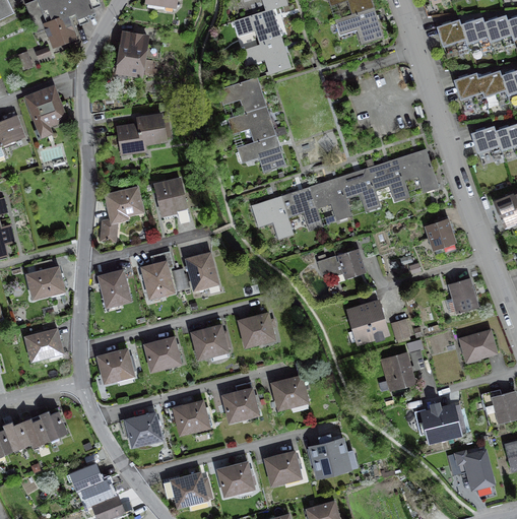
[(0,17),(14,10),(9,0),(0,0),(0,17)]
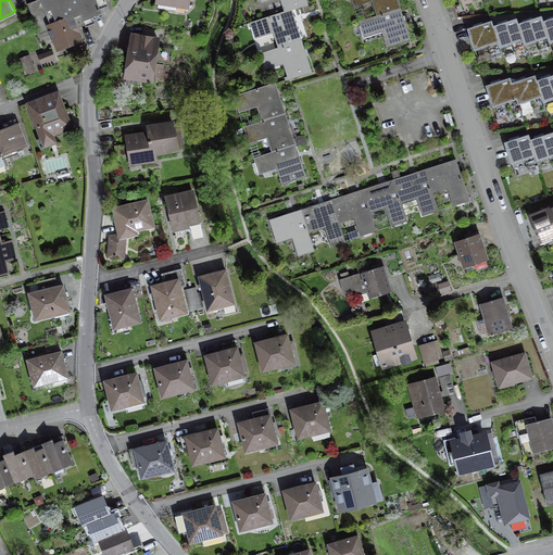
[(66,14),(68,19),(82,13),(87,26),(97,22),(95,19),(103,15),(100,8),(108,4),(105,0),(39,0),(49,22),(66,14)]
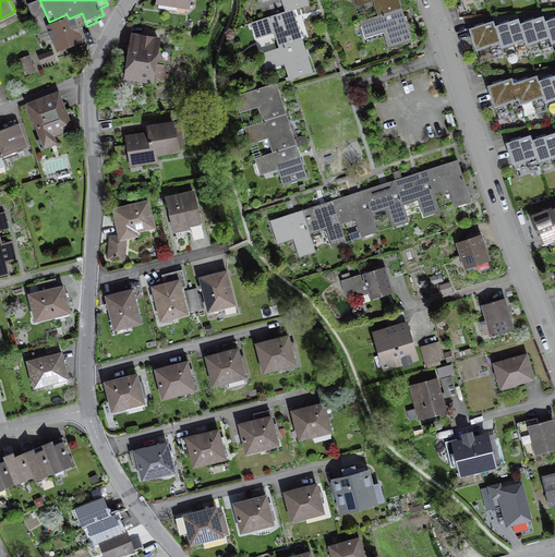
[(306,5),(303,0),(261,0),(262,2),(269,0),(279,0),(284,12),(291,10),(306,5)]
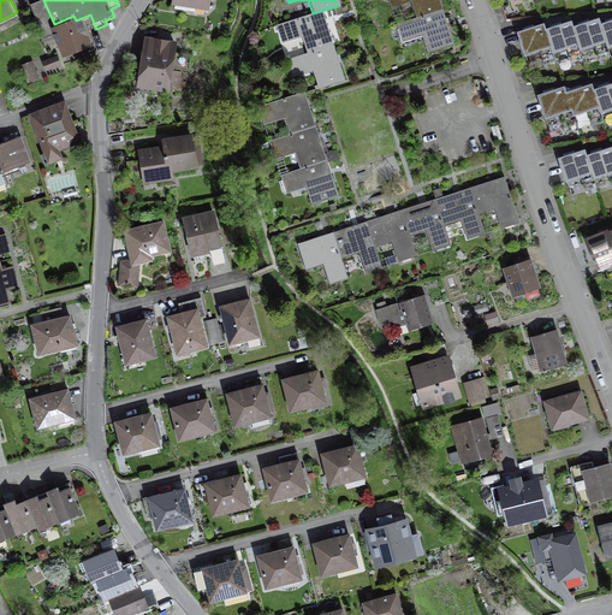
[(390,0),(392,5),(406,0),(413,0),(419,16),(443,7),(439,0),(390,0)]
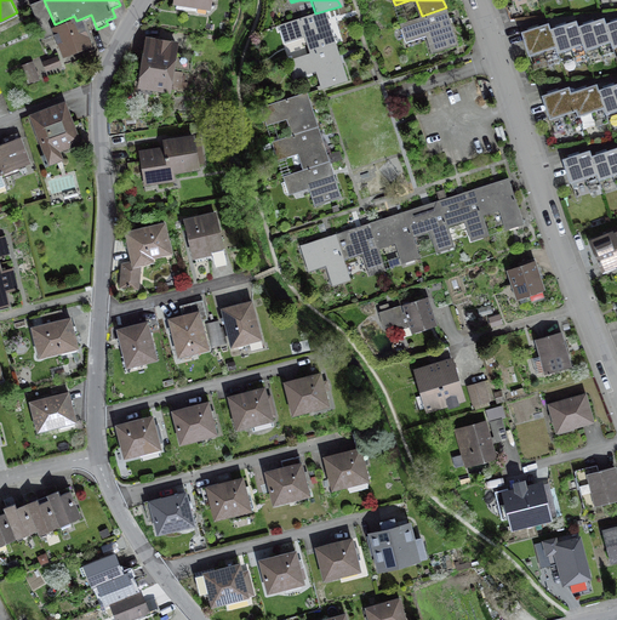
[(457,43),(446,7),(422,16),(400,22),(406,41),(427,34),(432,51),(457,43)]
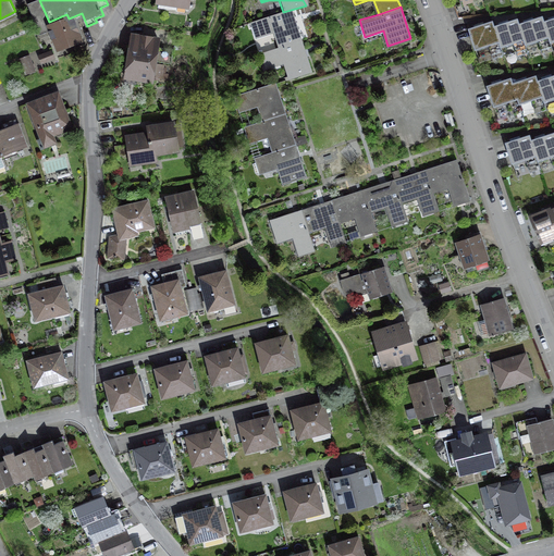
[(300,41),(291,10),(283,12),(250,23),(255,37),(271,32),(277,49),(300,41)]
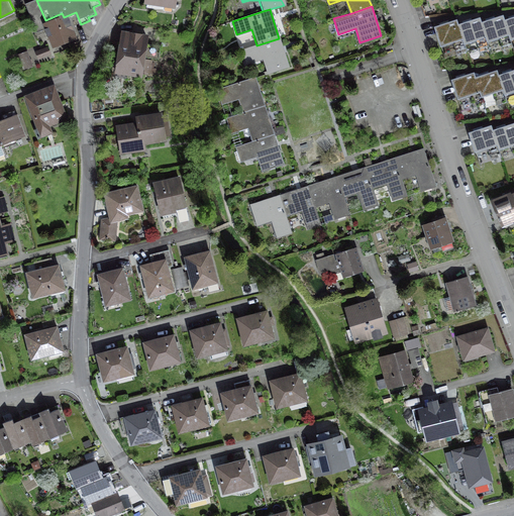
[(62,13),(45,20),(42,21),(53,45),(72,37),(64,17),(62,13)]
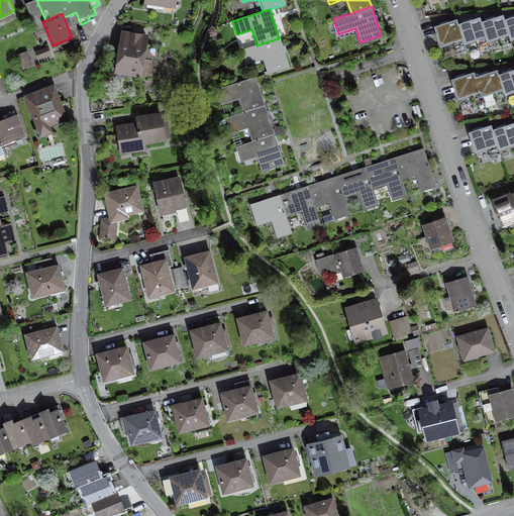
[(482,38),(483,42),(506,35),(501,21),(500,17),(478,24),(482,38)]
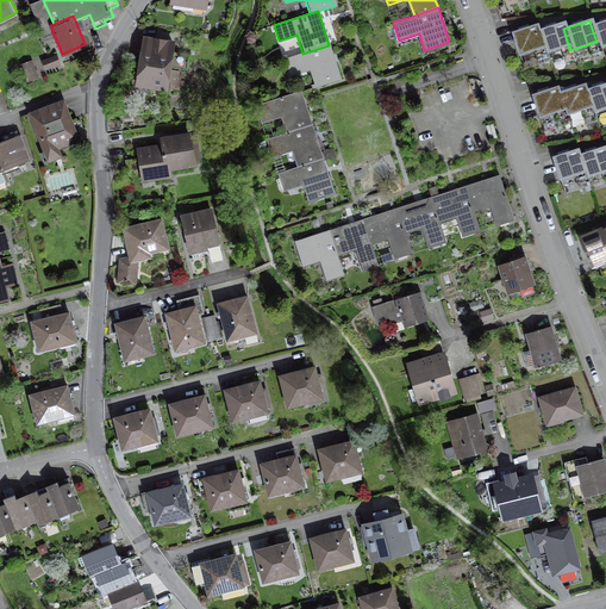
[(597,42),(599,49),(605,45),(605,20),(591,25),(597,42)]
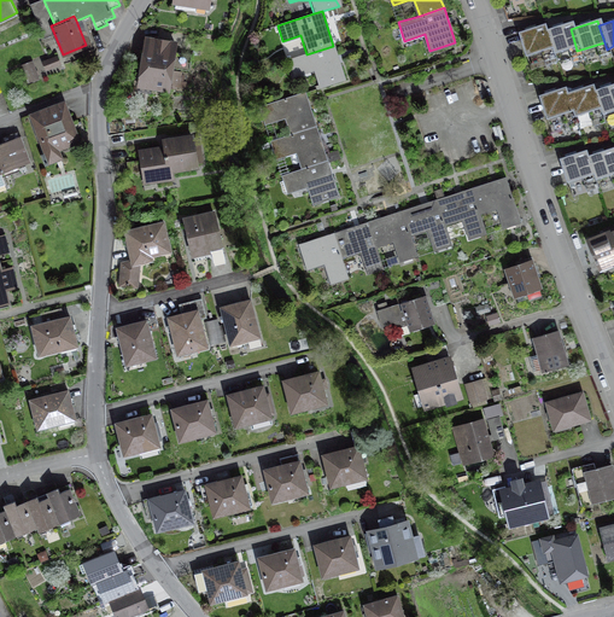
[(548,47),(550,54),(576,46),(571,29),(568,23),(543,31),(548,47)]
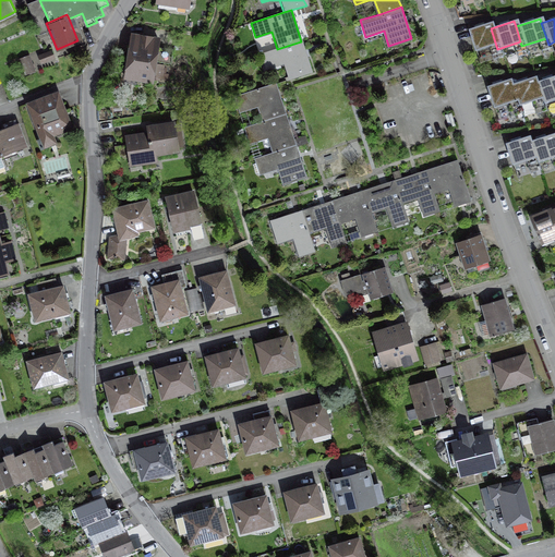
[(489,23),(466,31),(472,50),(495,43),(491,28),(489,23)]
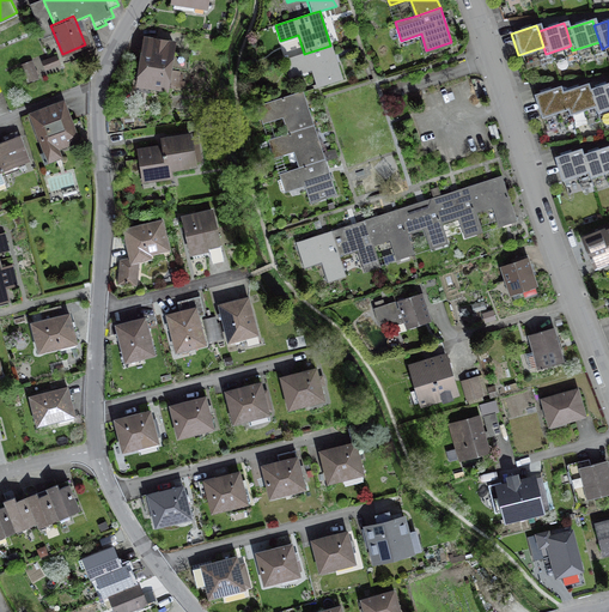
[(176,40),(145,36),(142,52),(139,73),(138,85),(169,90),(176,40)]
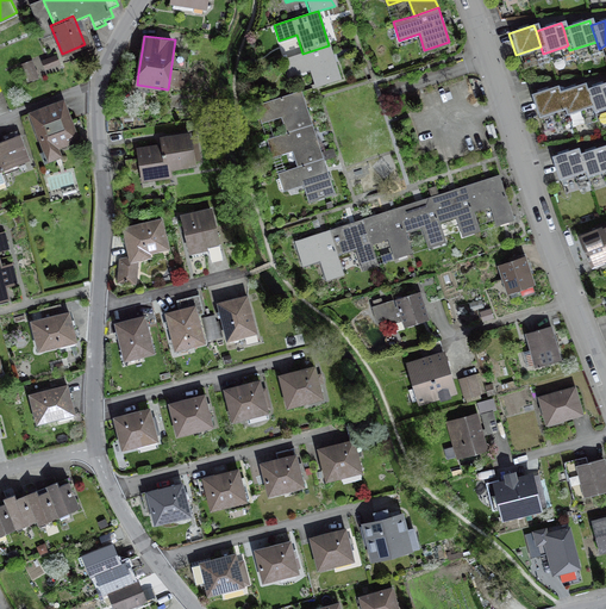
[(339,79),(329,45),(303,54),(285,58),(289,74),(307,68),(313,86),(339,79)]
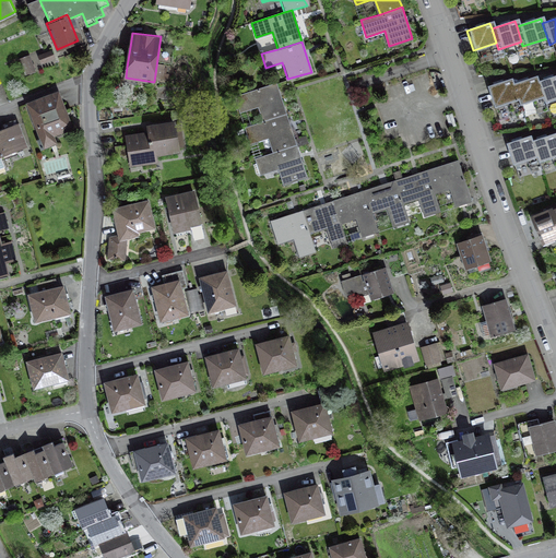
[(52,51),(38,56),(42,66),(55,60),(52,51)]
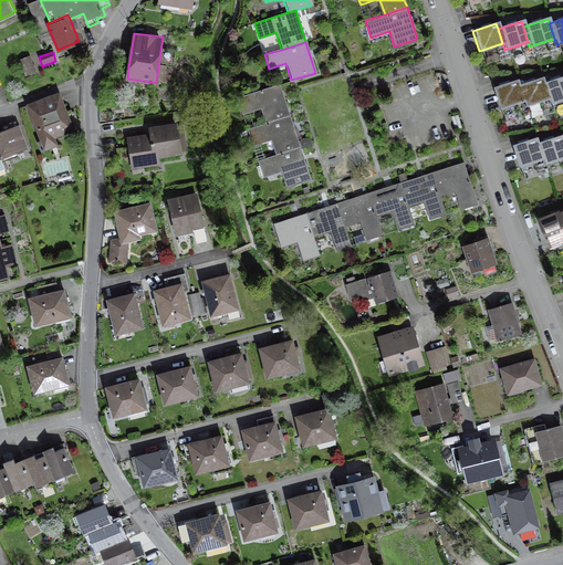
[(28,55),(18,59),(24,75),(34,72),(28,55)]
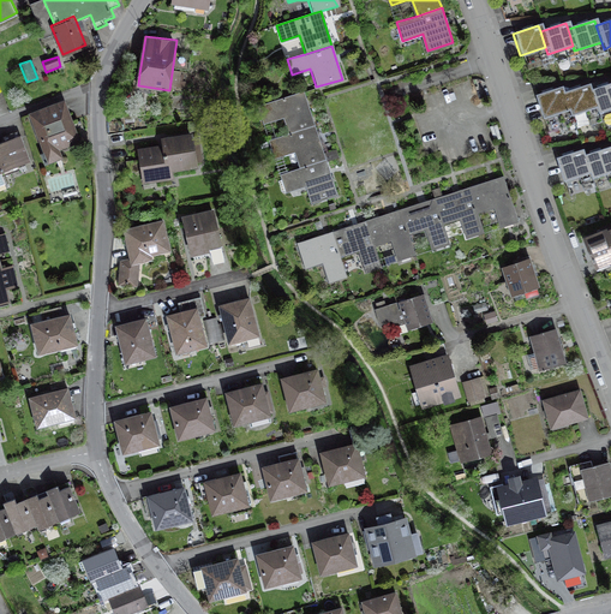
[(595,108),(598,113),(610,108),(610,83),(591,90),(595,108)]
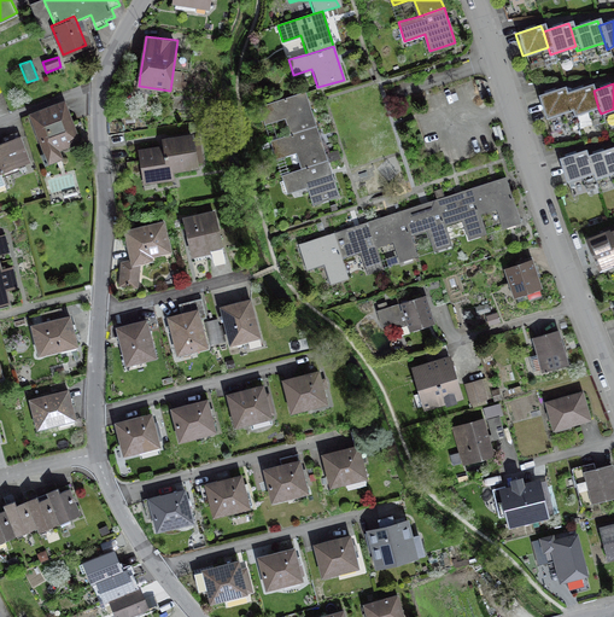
[(569,110),(572,117),(598,109),(594,91),(591,85),(563,93),(569,110)]
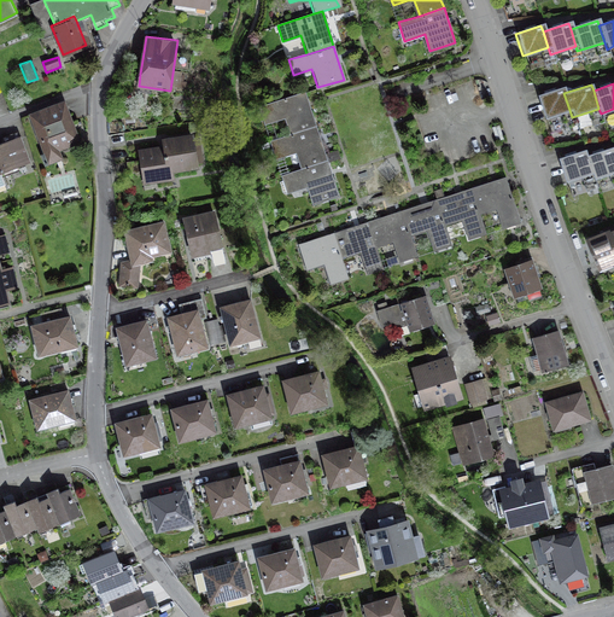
[(562,88),(536,97),(543,118),(569,110),(563,93),(562,88)]
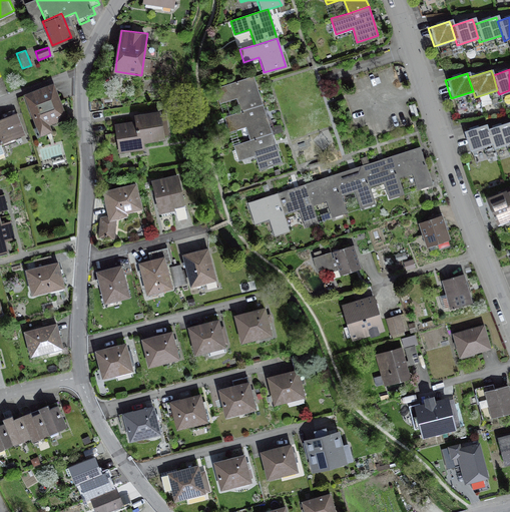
[(240,111),(262,104),(252,75),(214,88),(219,102),(236,97),(240,111)]
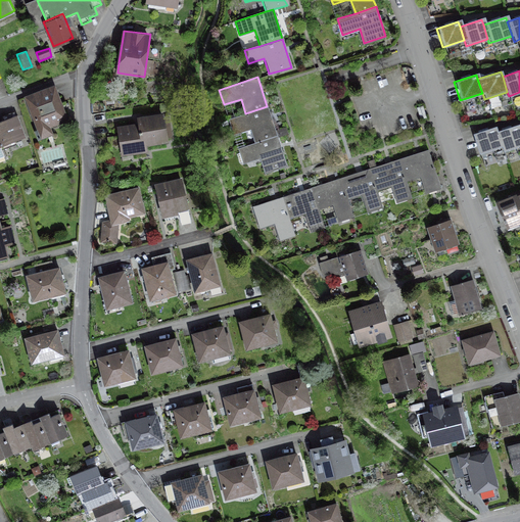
[(55,84),(26,95),(41,137),(53,133),(50,126),(67,120),(55,84)]
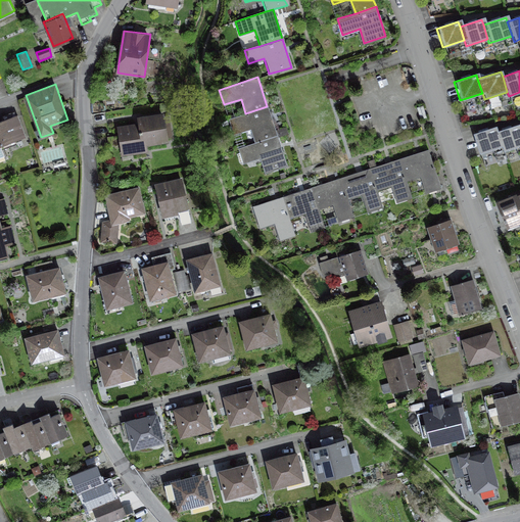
[(421,105),(415,106),(418,119),(424,116),(421,105)]
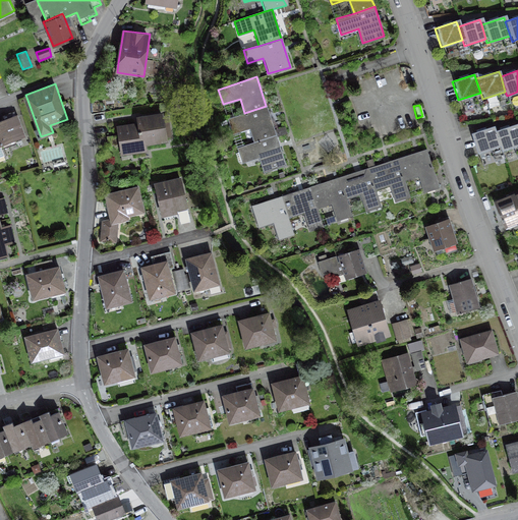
[(275,134),(266,106),(244,113),(227,118),(232,132),(248,127),(253,141),(275,134)]
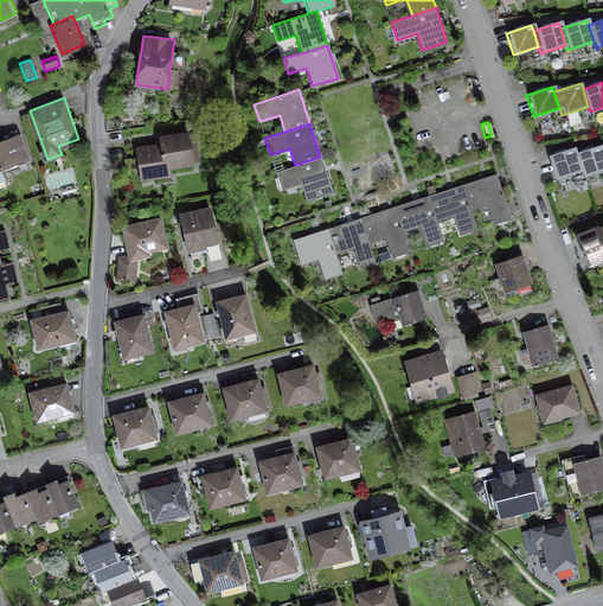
[(160,144),(135,147),(140,180),(172,177),(171,170),(197,166),(192,131),(159,135),(160,144)]
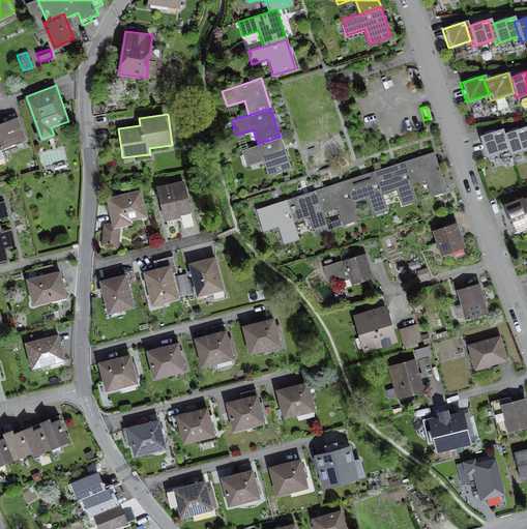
[(17,117),(0,122),(0,147),(24,139),(17,117)]
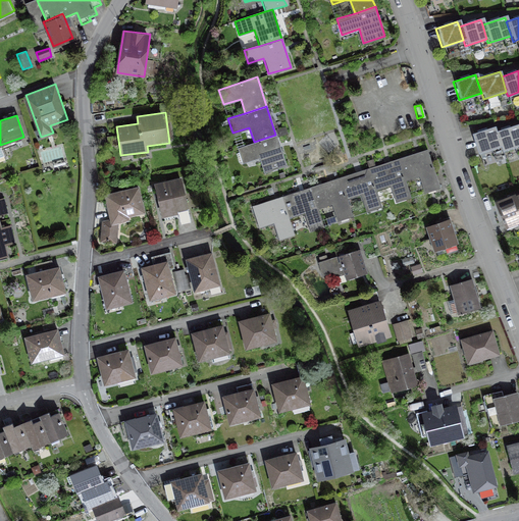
[(499,147),(501,152),(518,145),(518,136),(517,132),(516,125),(494,133),(499,147)]
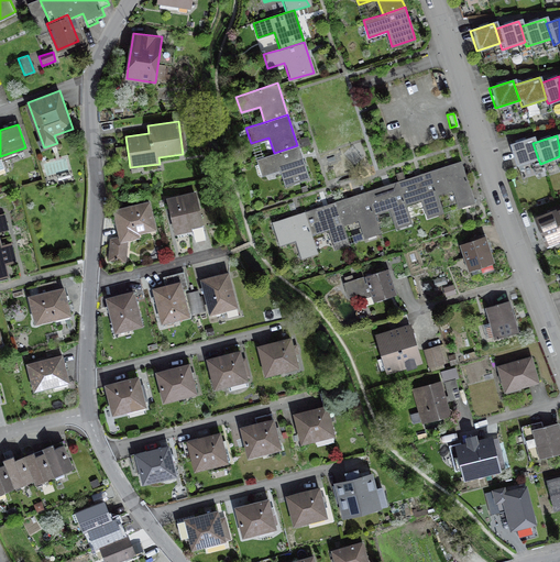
[(531,139),(508,146),(515,166),(538,158),(533,143),(531,139)]
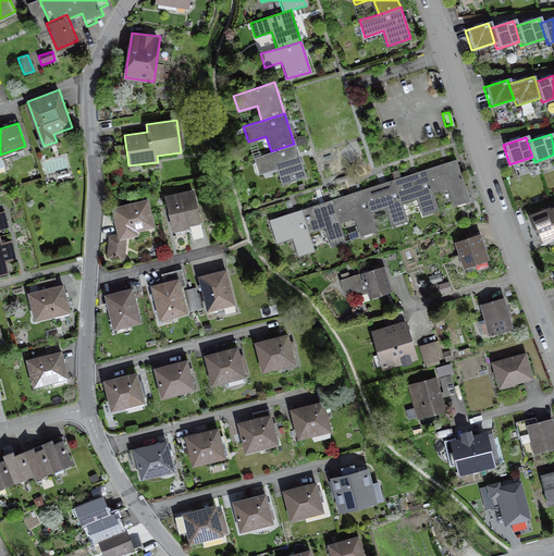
[(294,144),(271,151),(253,157),(258,173),(275,167),(281,183),(305,175),(294,144)]
